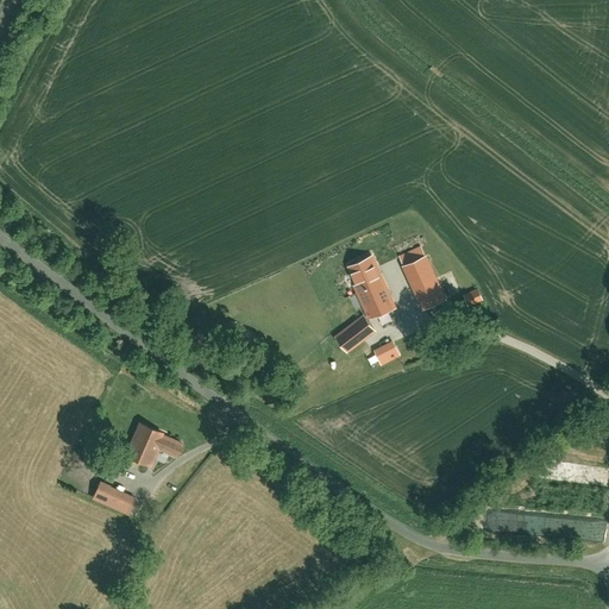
[(446,299),(422,248),(400,257),(424,309),(446,299)]
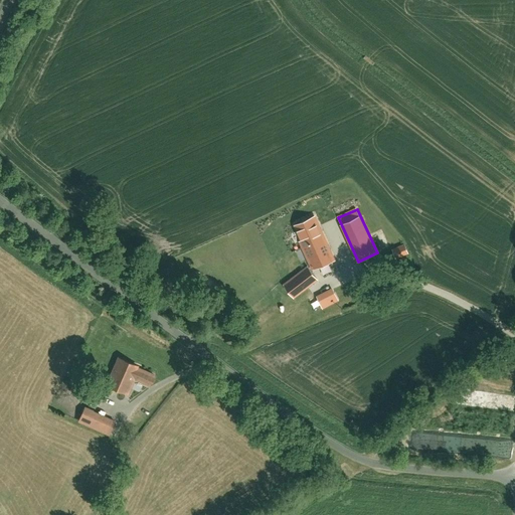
[(320,227),(315,216),(295,225),(303,240),(300,241),(313,270),(335,260),(324,237),(329,235),(325,225),(320,227)]
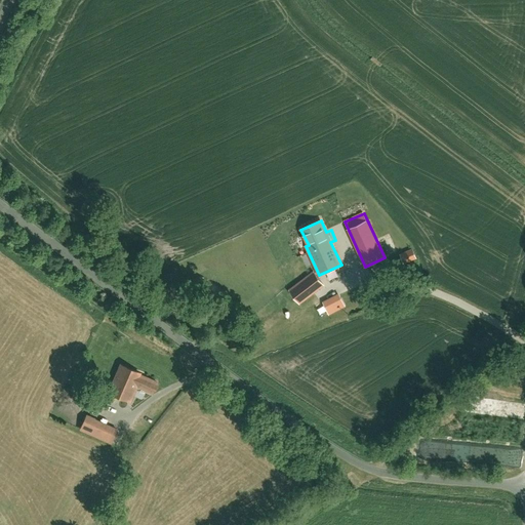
[(401,255),(404,263),(415,258),(412,250),(401,255)]
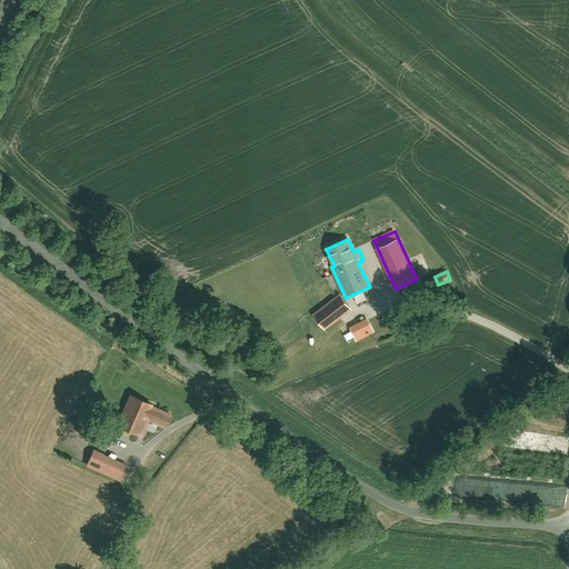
[(313,315),(325,329),(351,309),(340,295),(313,315)]
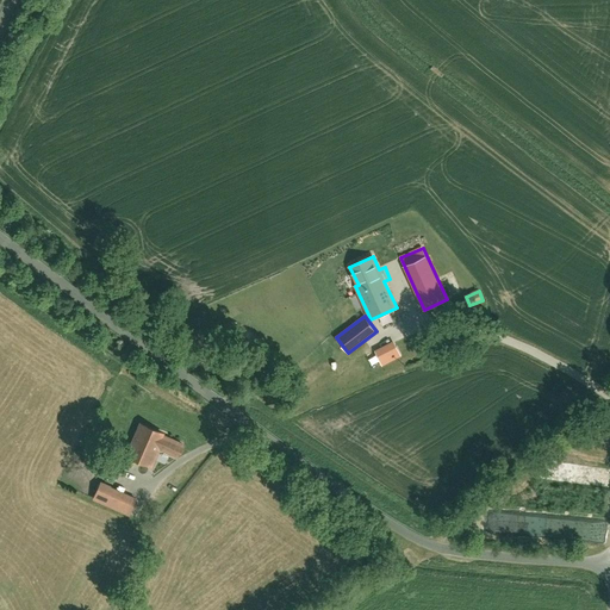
[(379,350),(386,363),(402,356),(394,342),(379,350)]
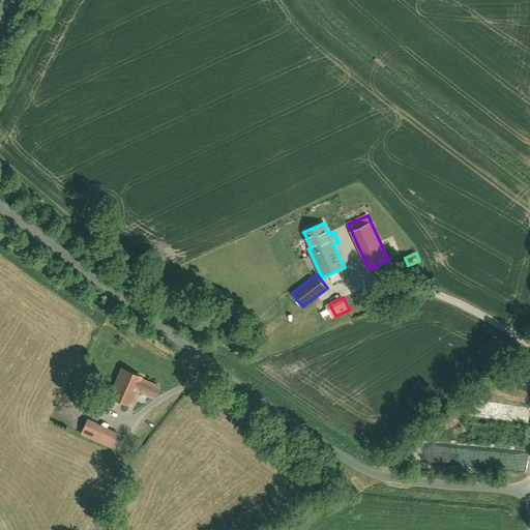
[(122,370),(111,396),(131,406),(138,390),(154,398),(159,386),(122,370)]
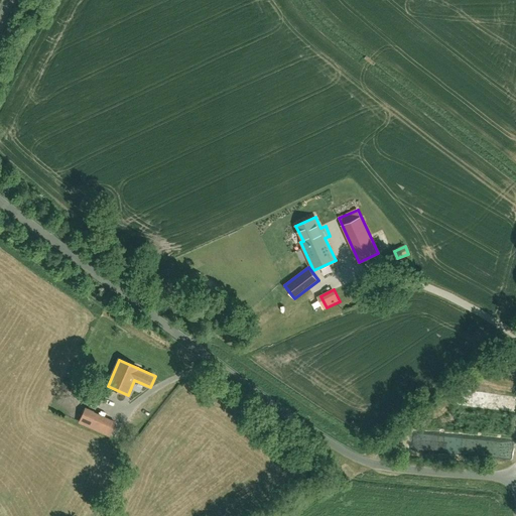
[(76,424),(110,441),(117,429),(83,412),(76,424)]
